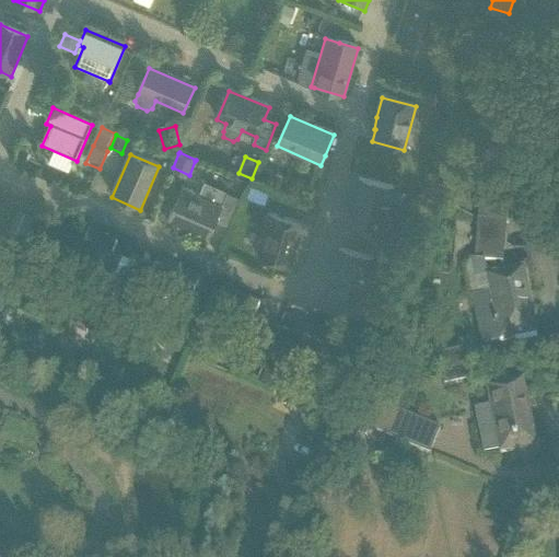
[(263,166),(257,178),(270,184),(276,173),(263,166)]
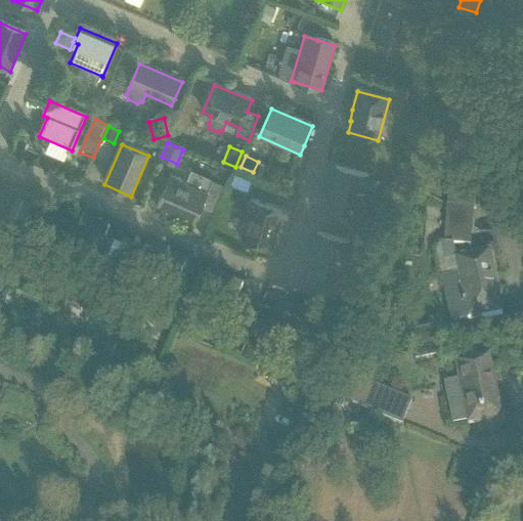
[(337,169),(332,187),(330,198),(331,198),(328,210),(357,218),(368,177),(337,169)]
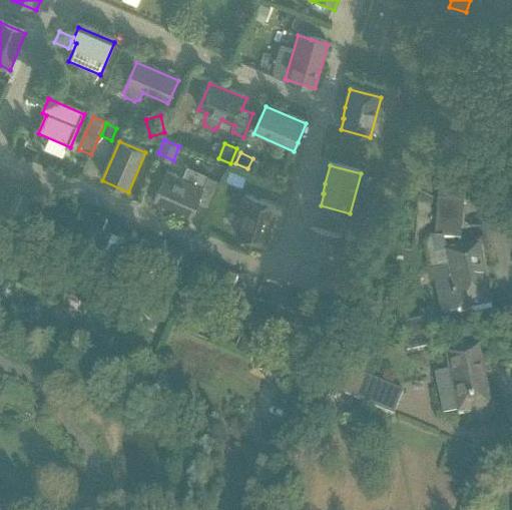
[(403,183),(407,169),(394,167),(391,181),(403,183)]
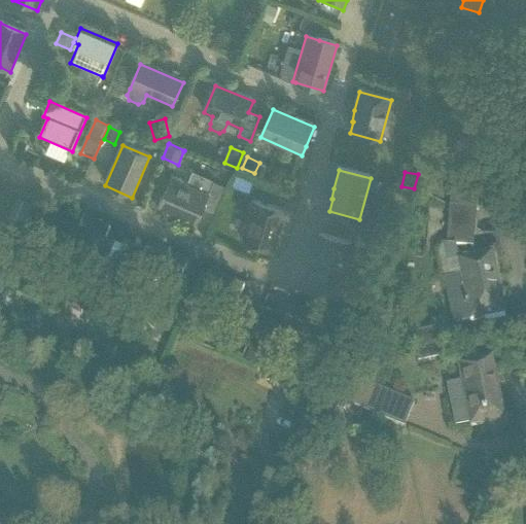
[(171,178),(158,209),(196,225),(204,207),(215,212),(225,189),(193,174),(187,185),(171,178)]
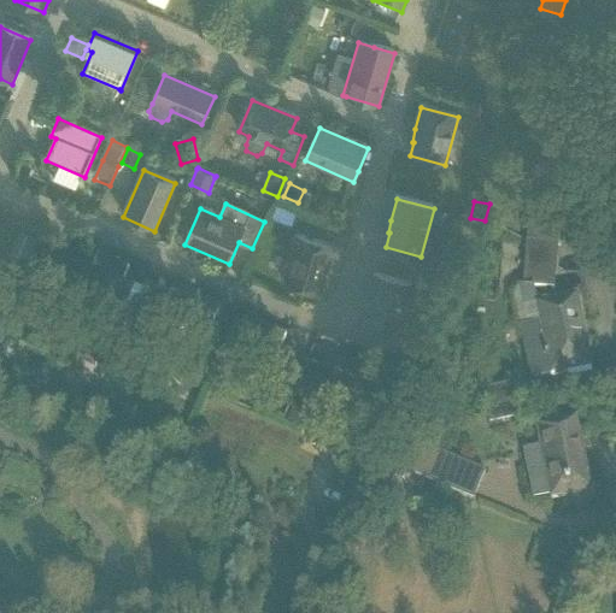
[(292,228),(297,212),(276,206),(273,222),(292,228)]
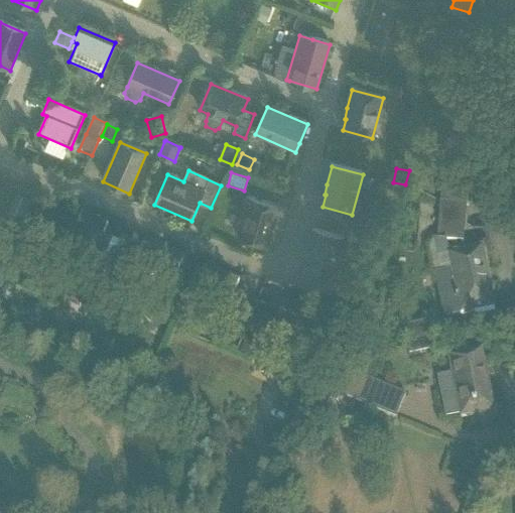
[(439,216),(437,244),(463,246),(466,210),(471,210),(472,194),(468,194),(469,188),(442,185),(441,190),(440,206),(439,216)]
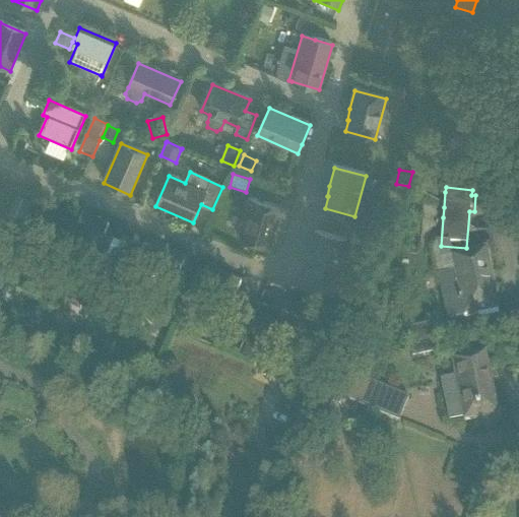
[(18,200),(8,221),(19,225),(29,205),(18,200)]
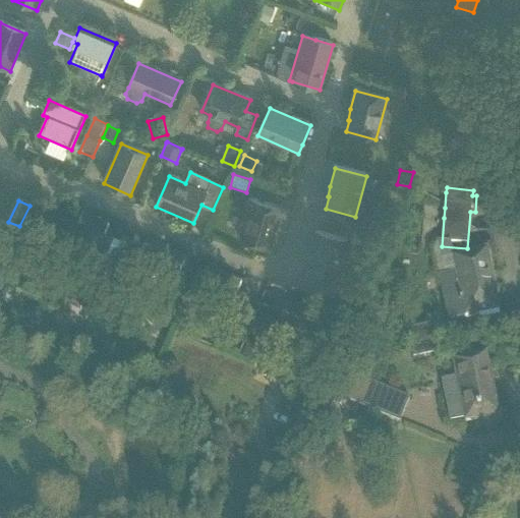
[(250,200),(239,239),(271,249),(282,210),(250,200)]
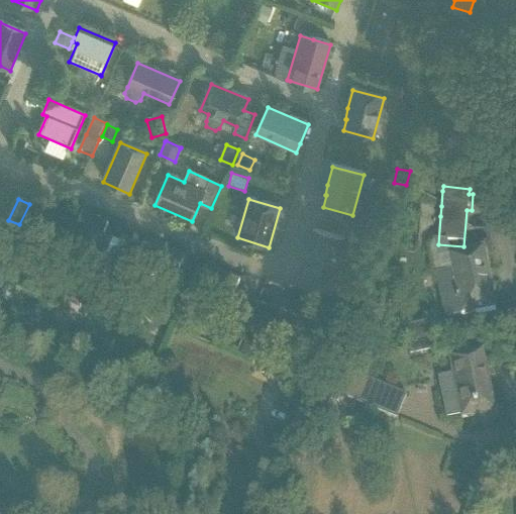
[(68,258),(79,264),(101,273),(105,264),(113,244),(103,240),(109,228),(83,217),(73,241),(75,242),(68,258)]
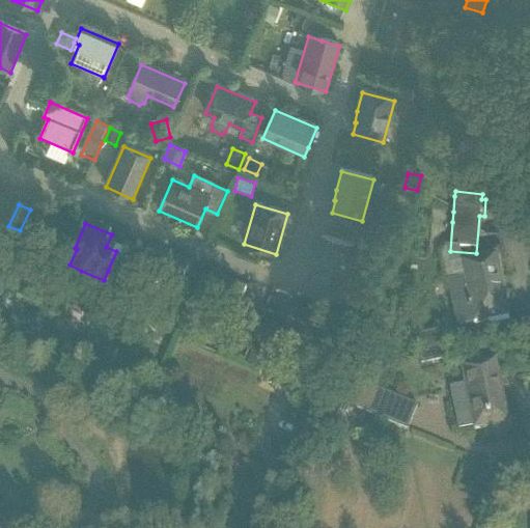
[(6,235),(0,248),(11,253),(17,241),(6,235)]
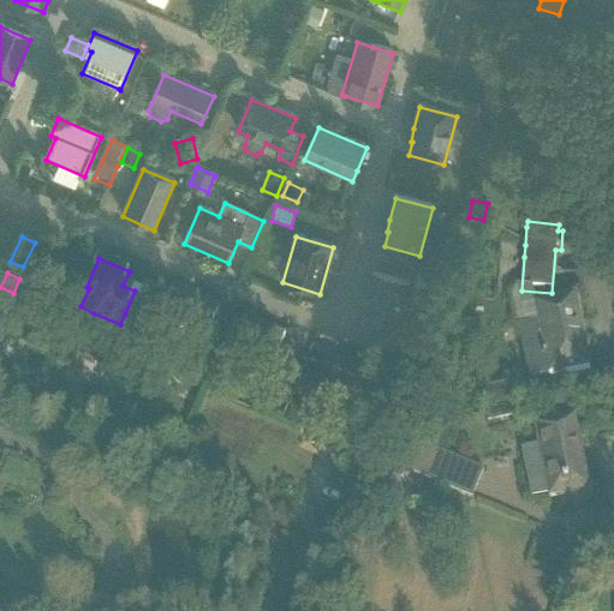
[(526,384),(550,379),(566,376),(567,384),(590,378),(586,364),(589,364),(576,299),(552,304),(536,307),(535,307),(534,304),(513,309),(526,384)]
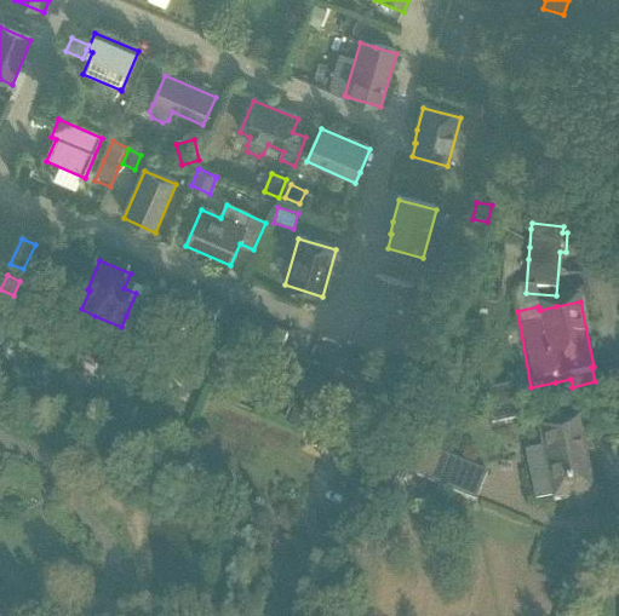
[(254,379),(262,381),(284,391),(297,361),(284,355),(288,343),(254,328),(244,355),(262,362),(254,379)]
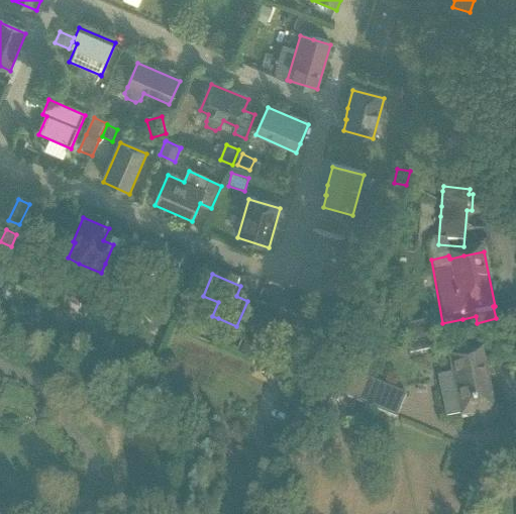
[(431,325),(405,331),(407,339),(407,342),(422,343),(434,341),(432,328),(431,325)]
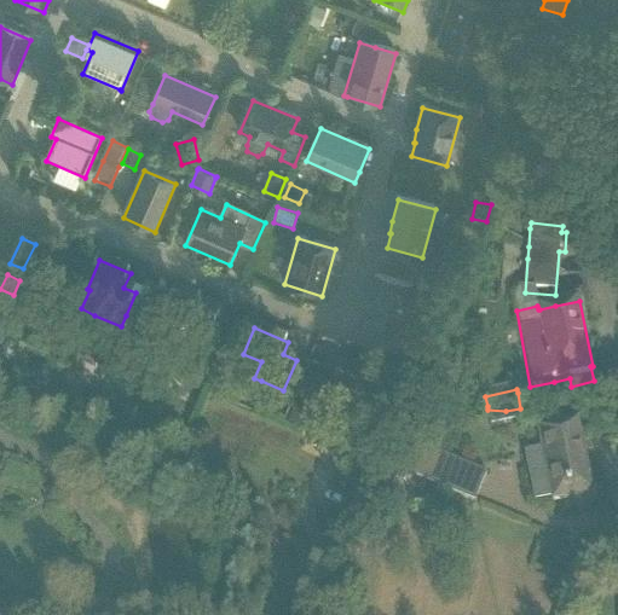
[(506,411),(487,410),(489,416),(491,431),(524,423),(524,422),(520,408),(506,411)]
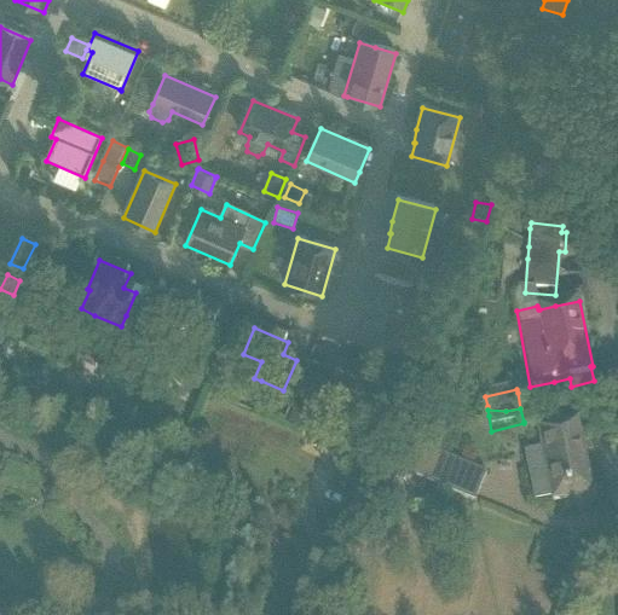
[(295,412),(288,429),(304,435),(311,419),(295,412)]
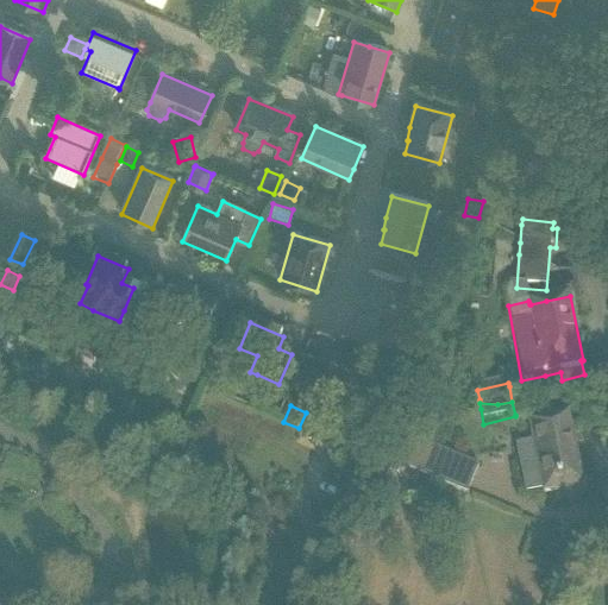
[(539,461),(520,465),(527,498),(544,495),(545,497),(561,495),(559,487),(563,487),(563,483),(582,479),(569,416),(546,421),(531,424),(536,446),(539,461)]
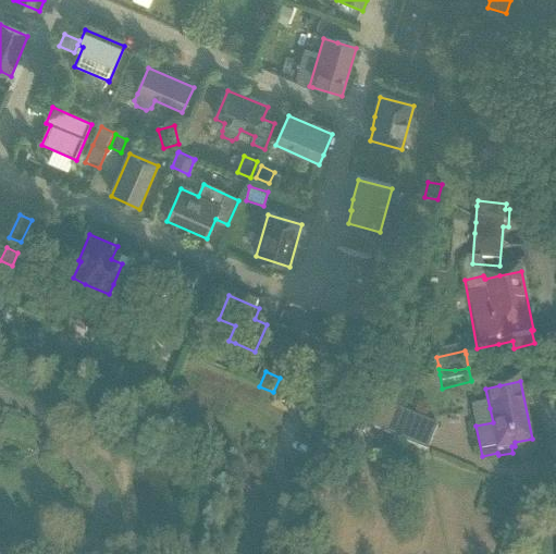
[(437,430),(379,405),(368,431),(428,456),(437,430)]
